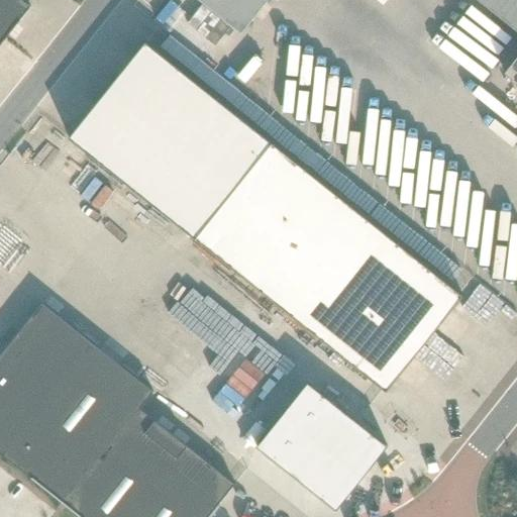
[(20,0),(0,0),(0,45),(30,7),(20,0)]
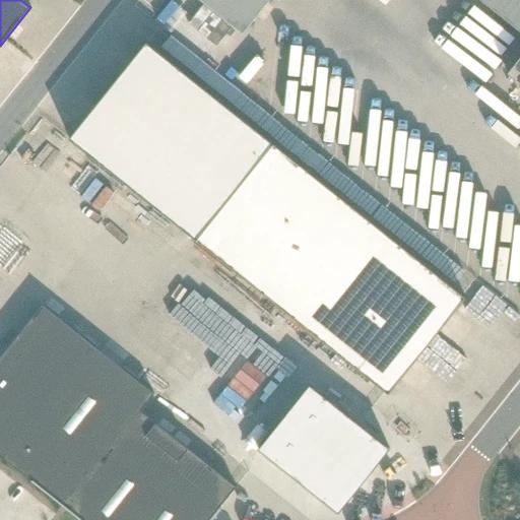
[(198,0),(243,36),(270,0),(198,0)]
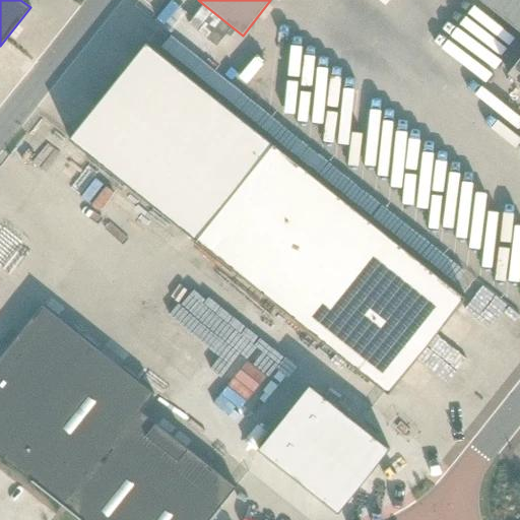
[(385,0),(374,0),(395,19),(401,13),(385,0)]
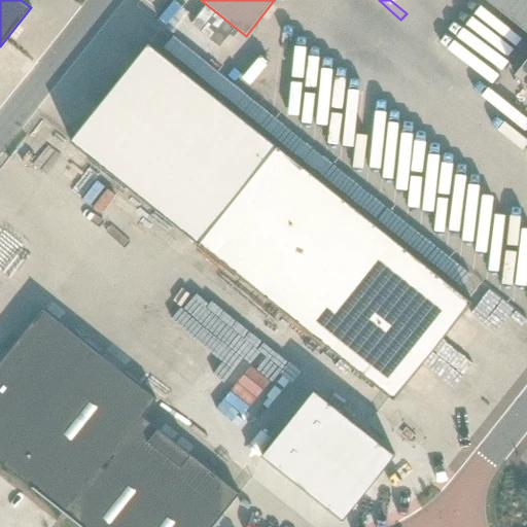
[(526,0),(485,0),(526,33),(526,59),(515,75),(526,85),(526,0)]
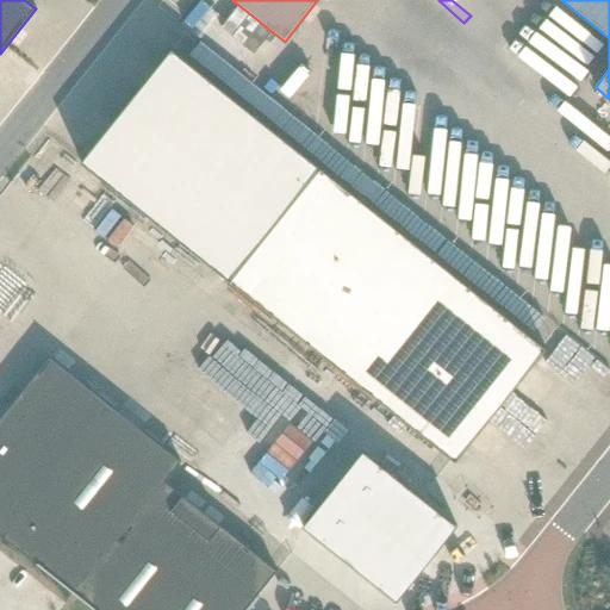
[(272,32),(238,5),(221,27),(254,55),(272,32)]
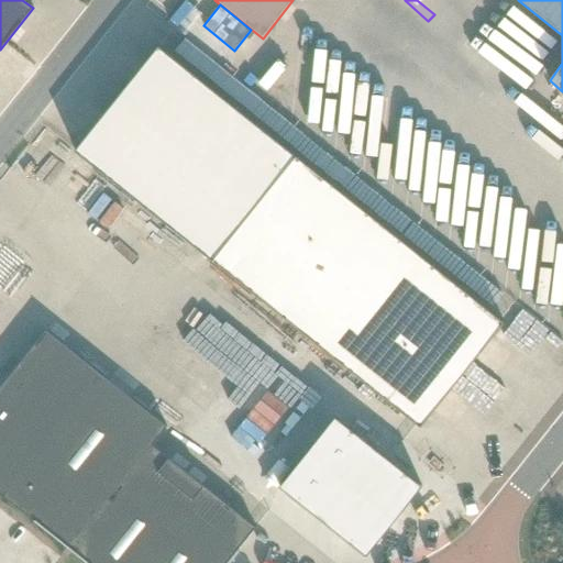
[(159,47),(76,152),(421,428),(504,323),(159,47)]
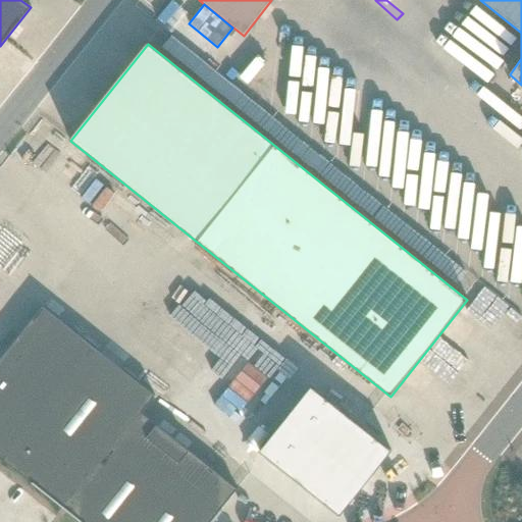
[(43,307),(0,360),(0,458),(80,521),(210,521),(218,512),(219,513),(221,511),(220,510),(237,490),(190,453),(190,452),(188,450),(187,451),(174,440),(174,439),(171,436),(171,437),(158,427),(159,426),(157,425),(156,425),(141,414),(155,397),(43,307)]
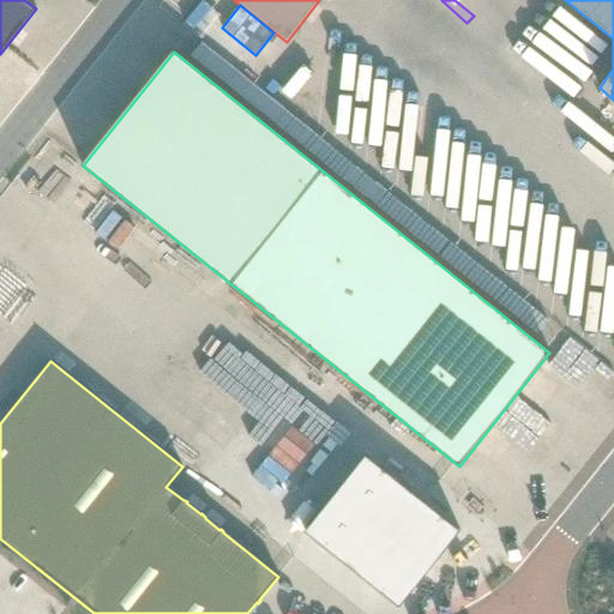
[(461,531),(366,456),(305,533),(399,607),(461,531)]
